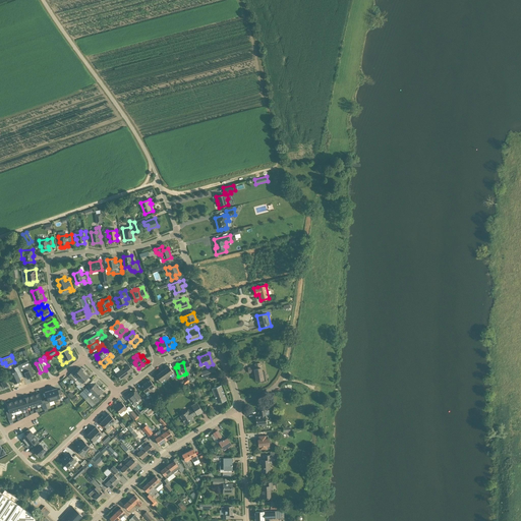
[(249,372),(254,371),(256,381),(264,380),(263,374),(265,374),(264,370),(262,371),(262,367),(261,362),(255,363),(256,366),(248,367),(249,372)]
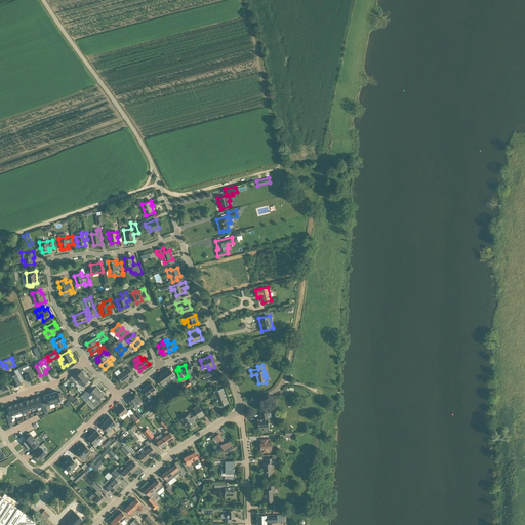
[(30,367),(23,370),(28,381),(35,377),(30,367)]
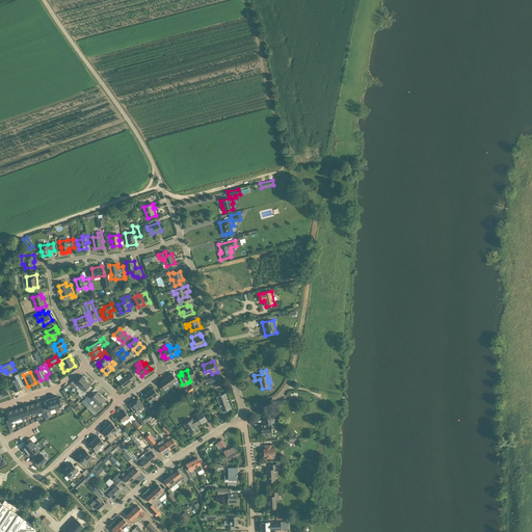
[(123,378),(118,381),(124,388),(128,384),(129,384),(133,381),(132,380),(135,378),(131,373),(126,377),(125,376),(123,378)]
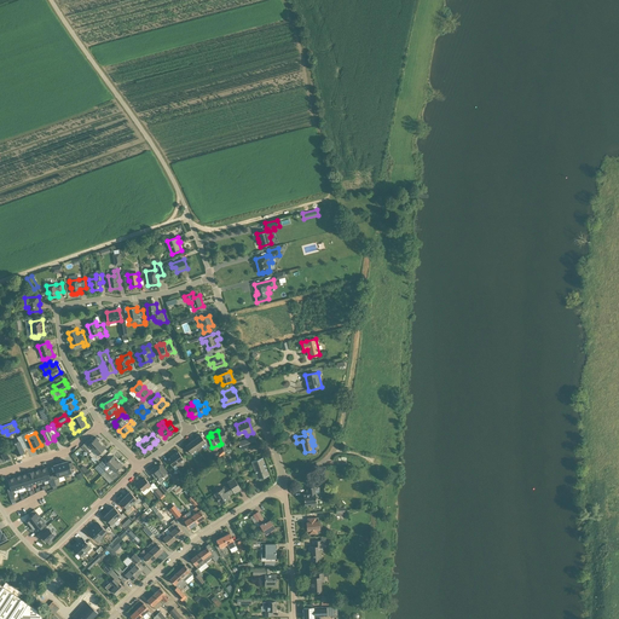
[(22,437),(22,435),(17,437),(18,440),(12,444),(17,456),(24,452),(23,449),(27,447),(22,437)]
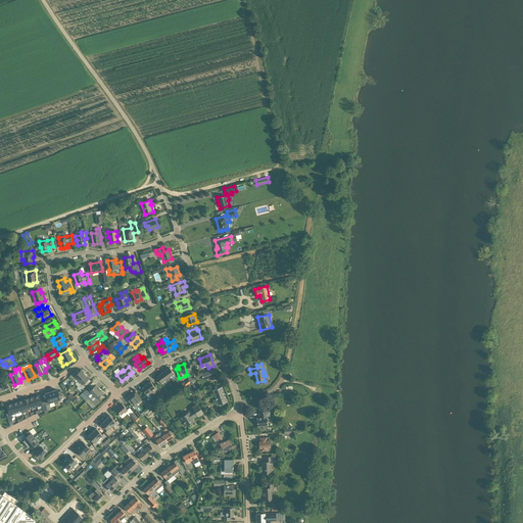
[(170,368),(165,371),(171,378),(175,375),(170,368)]
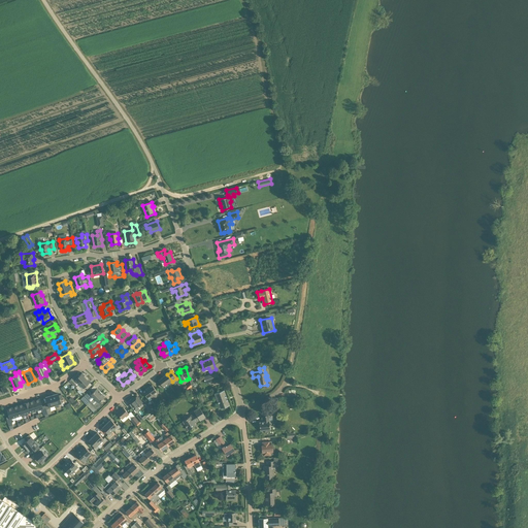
[(75,374),(69,381),(71,384),(71,383),(75,387),(87,376),(83,372),(77,376),(75,374)]
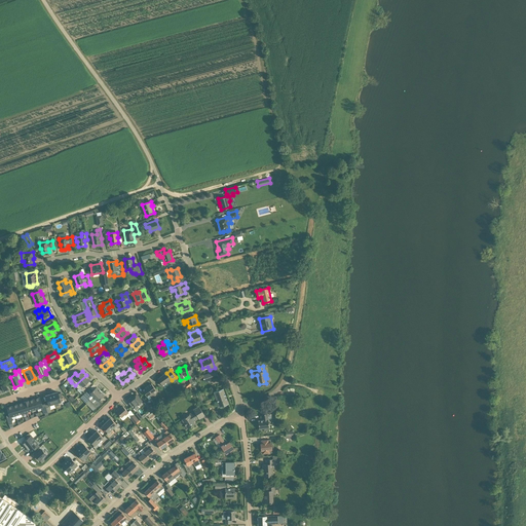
[(202,376),(204,381),(219,376),(217,371),(202,376)]
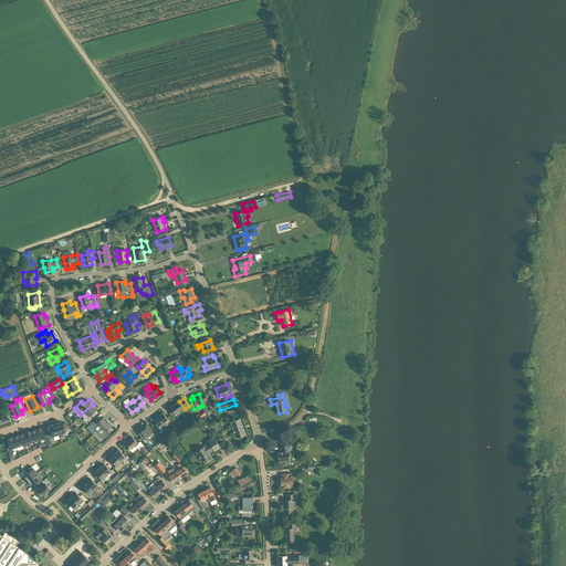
[(179,401),(175,405),(180,412),(185,409),(179,401)]
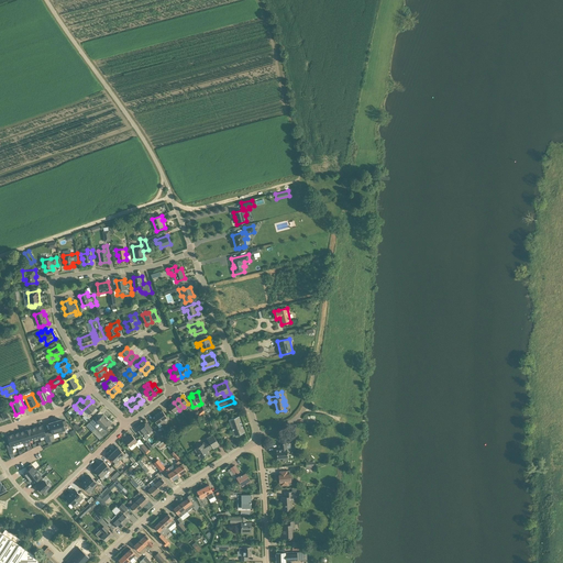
[(97,407),(92,401),(80,412),(84,416),(83,417),(87,421),(95,414),(91,411),(97,407)]
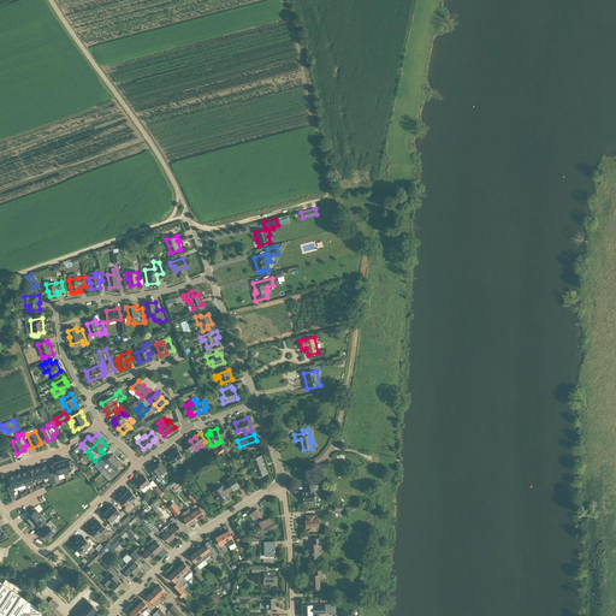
[(196,449),(190,440),(184,444),(191,452),(196,449)]
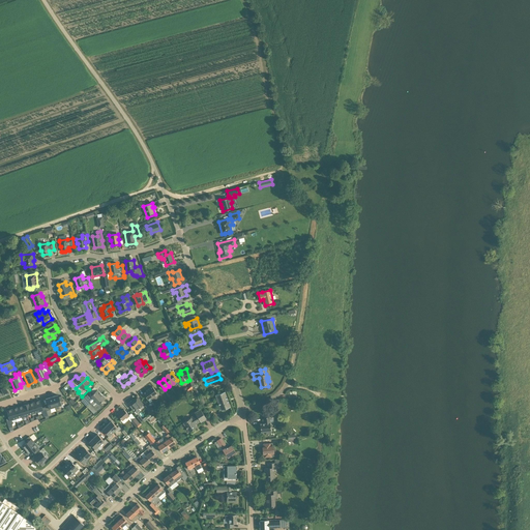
[(152,386),(148,389),(154,399),(157,398),(154,394),(157,392),(155,390),(152,386)]
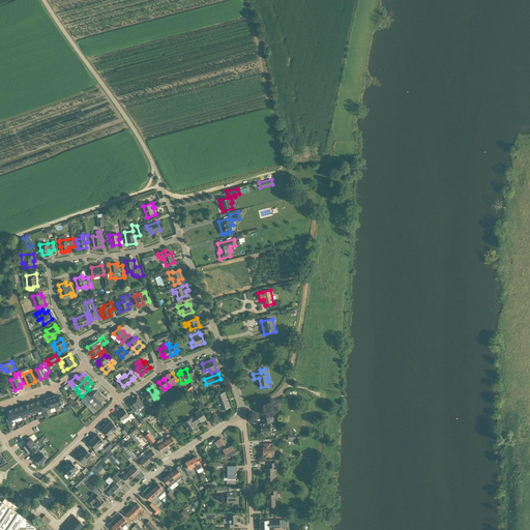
[(84,398),(90,405),(101,393),(97,389),(93,393),(91,391),(84,398)]
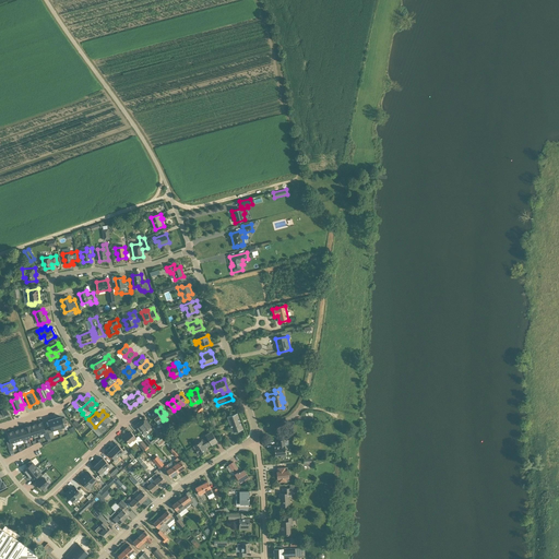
[(163,420),(156,411),(151,415),(154,419),(156,421),(158,419),(161,423),(163,421),(163,420)]
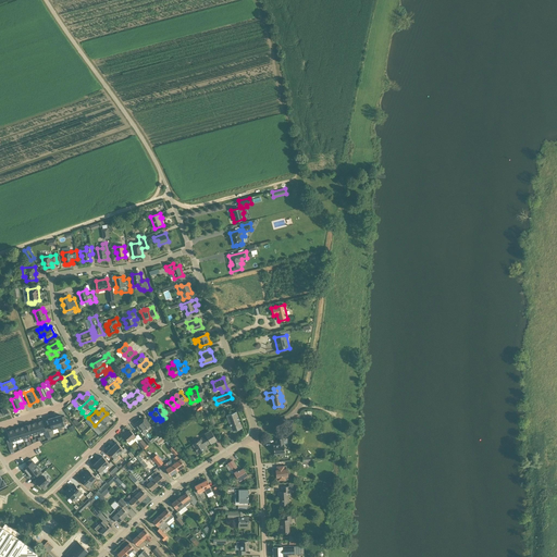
[(236,411),(226,415),(232,431),(233,431),(234,431),(237,430),(236,430),(242,428),(236,411)]
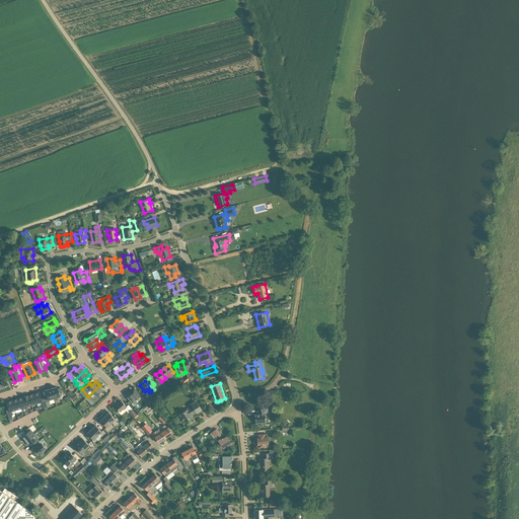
[(88,396),(94,402),(101,395),(99,393),(103,389),(99,385),(88,396)]
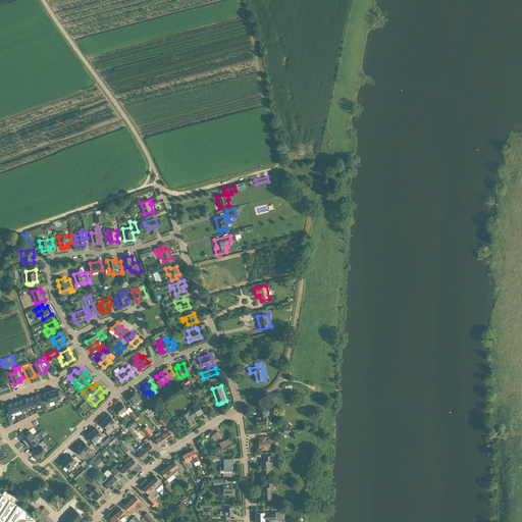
[(57,388),(51,390),(54,401),(60,399),(59,396),(62,395),(60,389),(57,390),(57,388)]
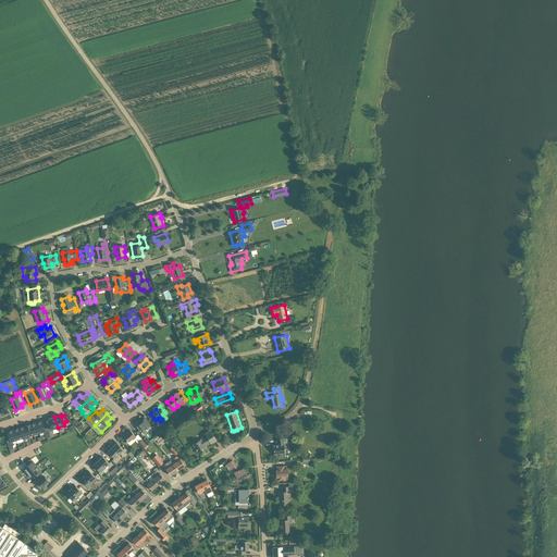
[(58,428),(54,417),(48,419),(51,426),(48,428),(49,432),(52,431),(52,429),(58,428)]
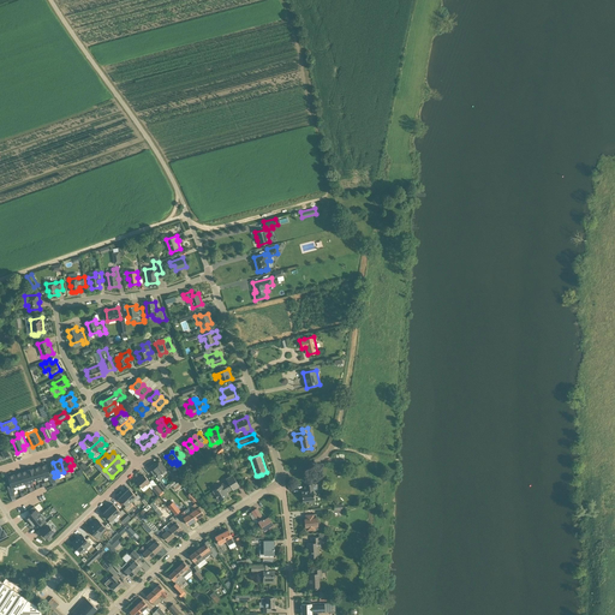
[(160,461),(154,465),(161,473),(166,470),(163,466),(160,461)]
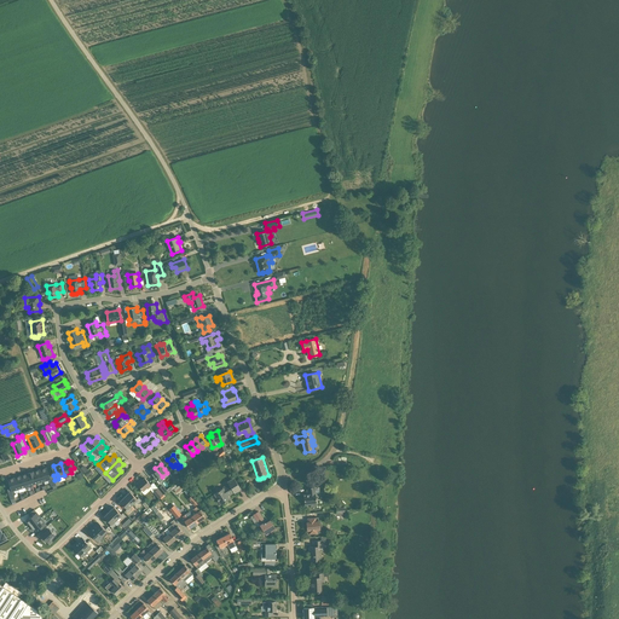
[(47,468),(40,469),(44,481),(48,480),(52,486),(56,485),(55,480),(53,475),(50,476),(47,468)]
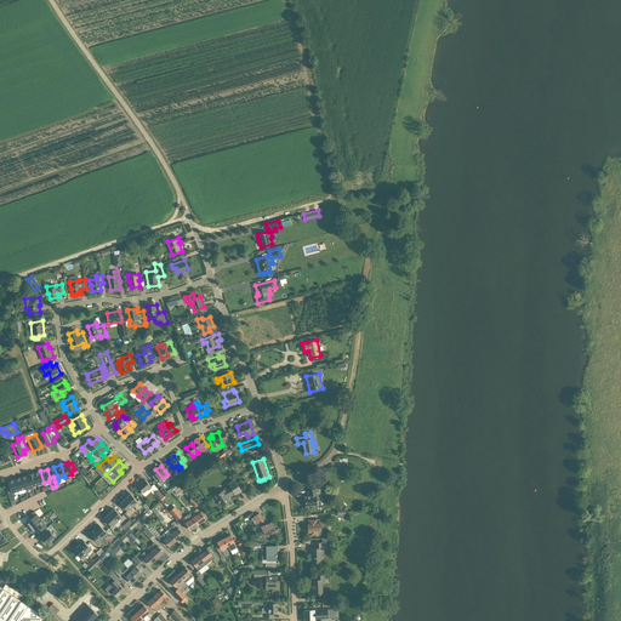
[(163,478),(155,469),(151,473),(160,485),(165,480),(163,478)]
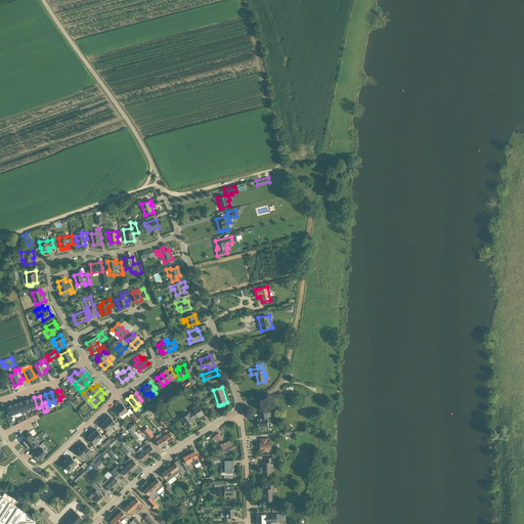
[(37,407),(34,397),(29,399),(32,408),(37,407)]
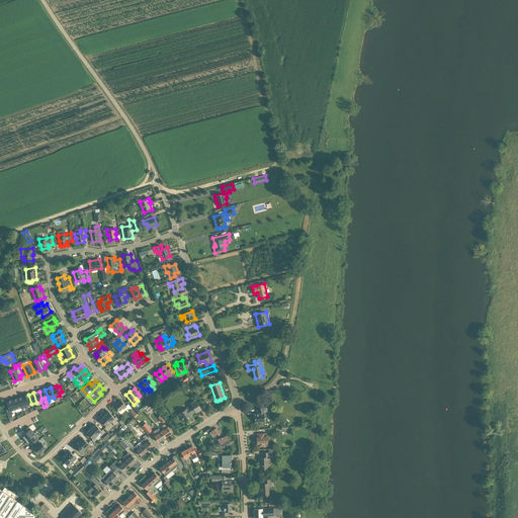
[(31,404),(28,395),(23,396),(26,406),(31,404)]
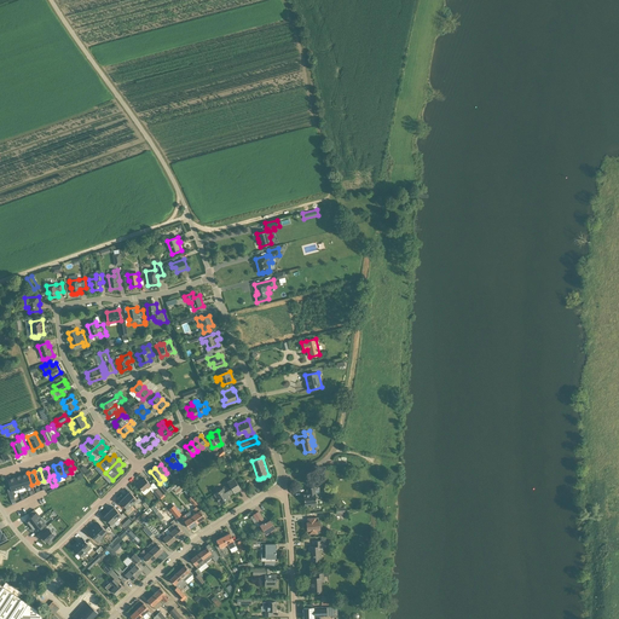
[(24,487),(32,485),(28,473),(21,475),(24,487)]
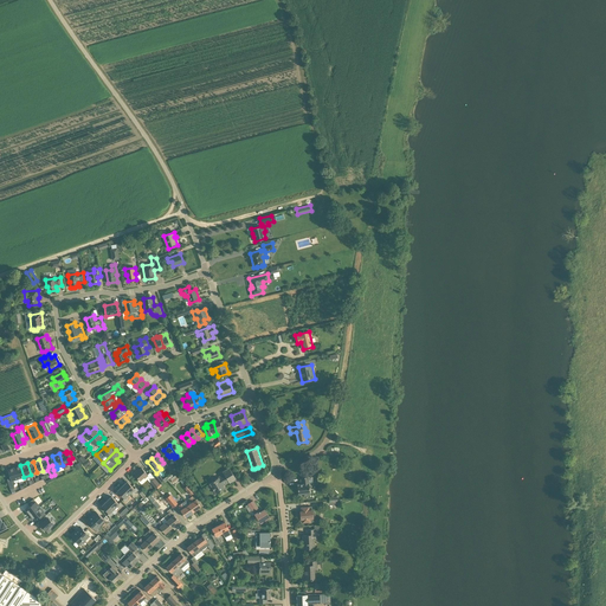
[(18,478),(24,477),(20,465),(14,468),(18,478)]
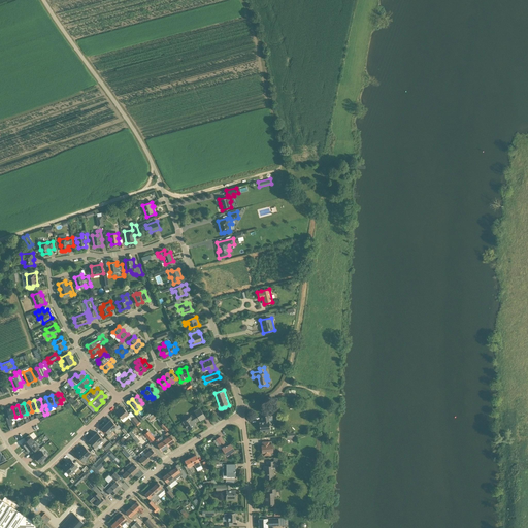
[(15,417),(12,407),(7,408),(9,417),(6,417),(9,426),(11,425),(12,425),(11,419),(15,417)]
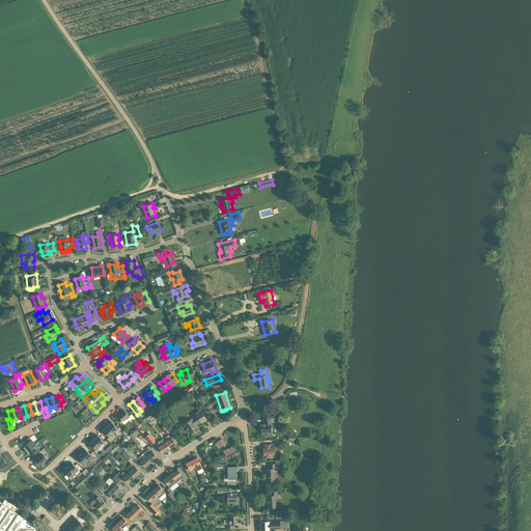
[(121,420),(123,423),(126,423),(129,420),(131,418),(124,410),(121,413),(120,412),(117,415),(121,420)]
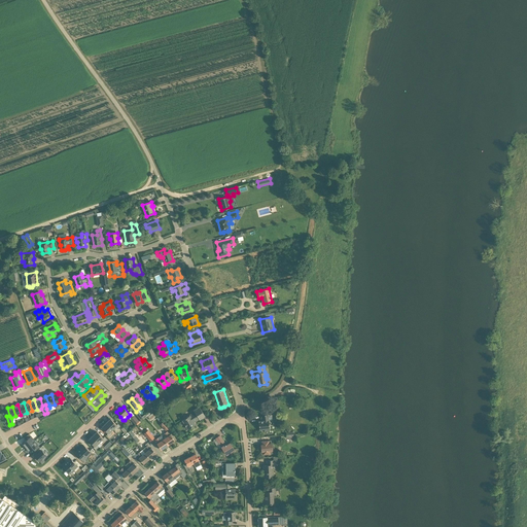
[(195,413),(182,420),(187,429),(196,424),(194,421),(198,418),(200,420),(205,416),(199,407),(194,410),(195,413)]
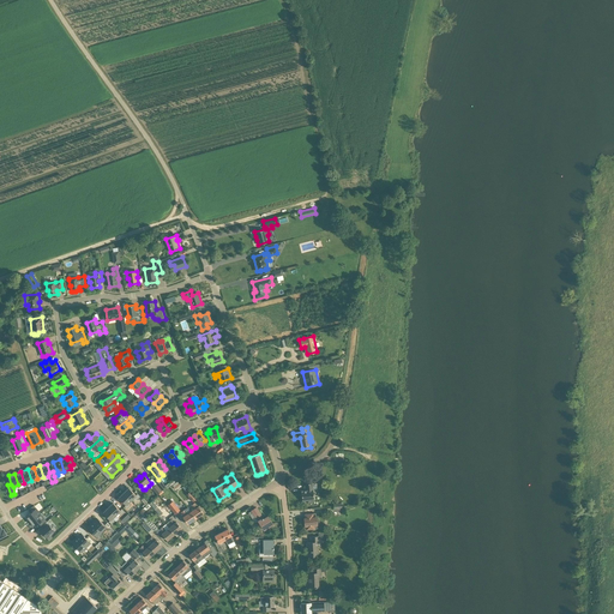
[(86,485),(82,489),(89,497),(95,492),(89,486),(91,482),(88,477),(84,481),(86,485)]
